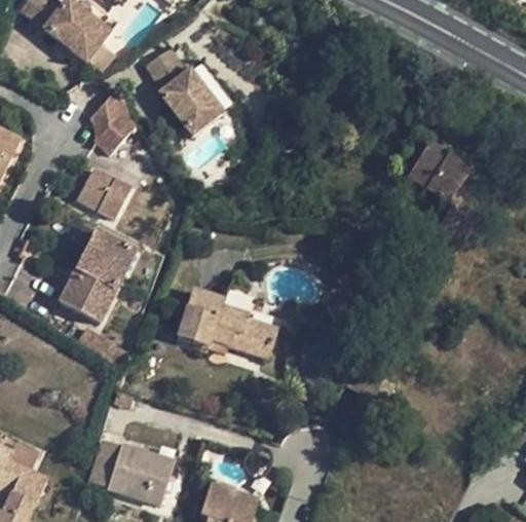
[(27,0),(21,9),(45,27),(43,28),(85,62),(110,32),(70,0),(65,0),(63,3),(58,0),(27,0)]
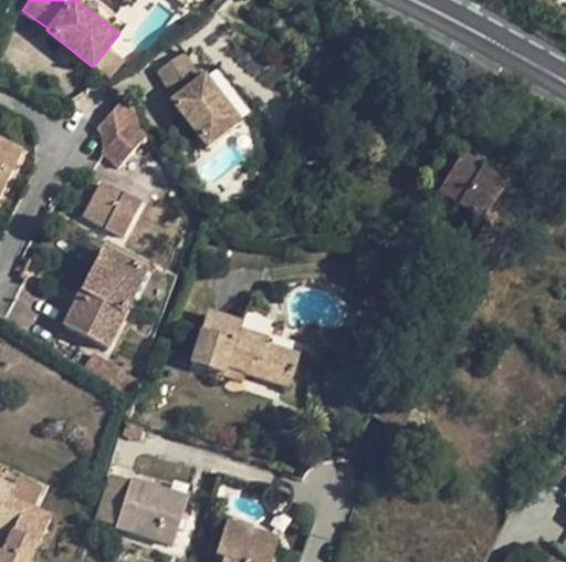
[(200,77),(184,50),(157,68),(175,96),(171,100),(207,145),(239,121),(203,74),(200,77)]
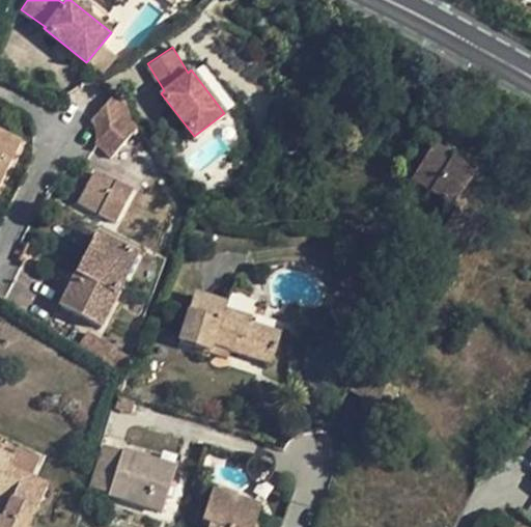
[(95,141),(111,156),(138,126),(132,118),(119,86),(90,118),(93,123),(94,128),(95,131),(95,134),(95,138),(95,141)]
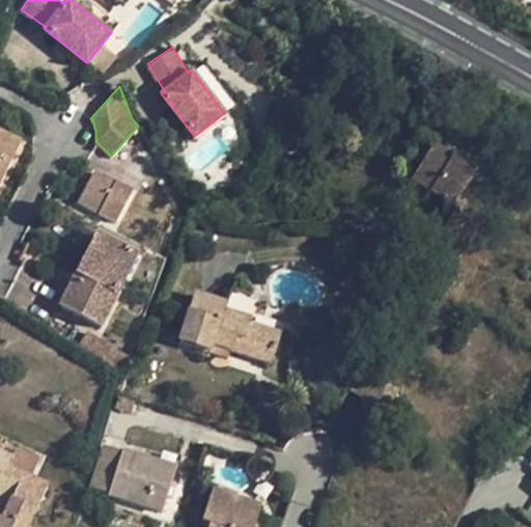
[(0,181),(21,139),(0,129),(0,181)]
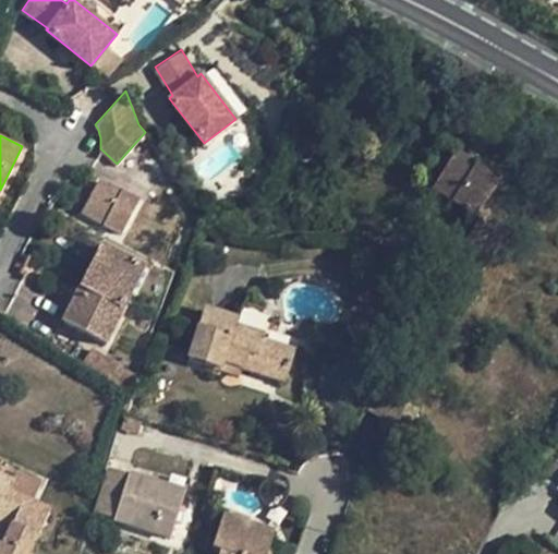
[(513,215),(526,194),(476,161),(475,163),(459,153),(436,188),(483,219),(465,247),(488,261),(518,218),(513,215)]
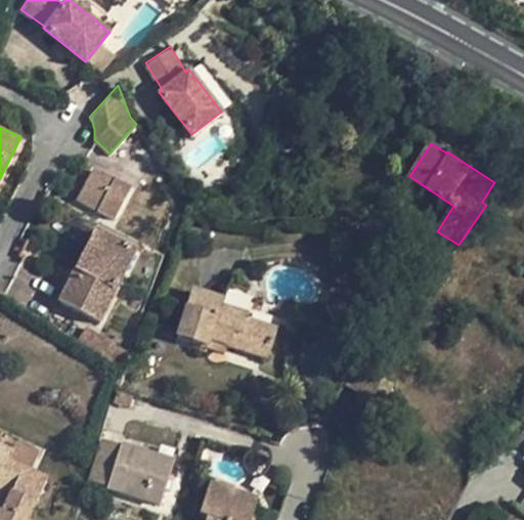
[(130,186),(94,167),(77,198),(114,217),(130,186)]
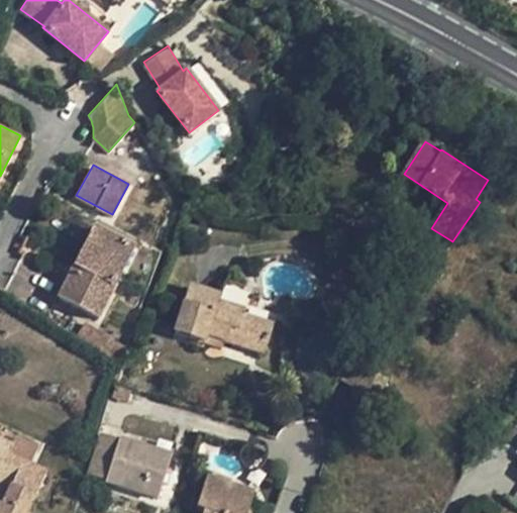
[(95,227),(60,295),(98,315),(133,247),(95,227)]
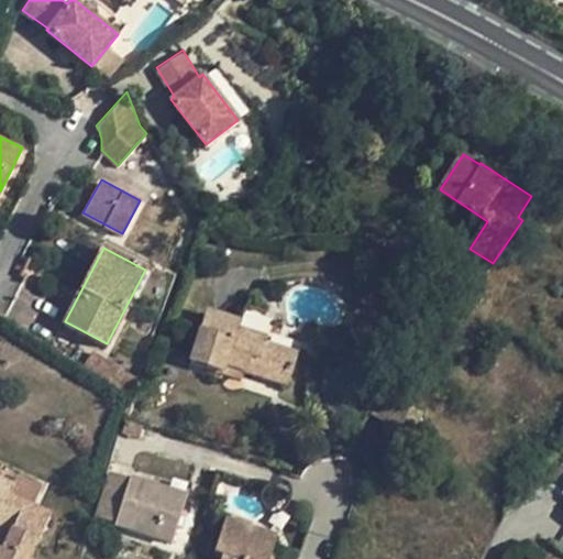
[(207,308),(189,361),(224,372),(227,364),(244,369),(286,382),(295,350),(264,341),(265,336),(238,327),(239,319),(207,308)]
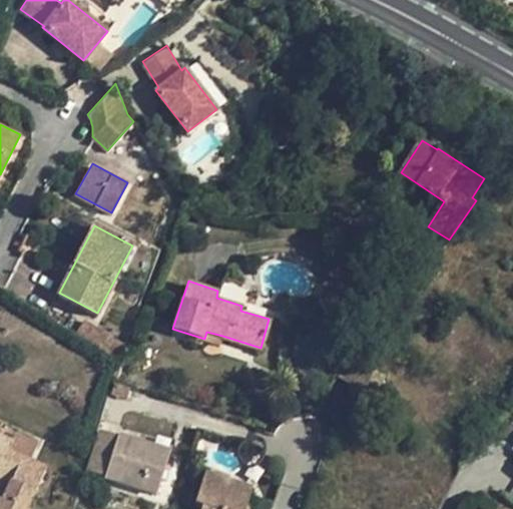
[(204,339),(219,344),(222,336),(206,332),(204,339)]
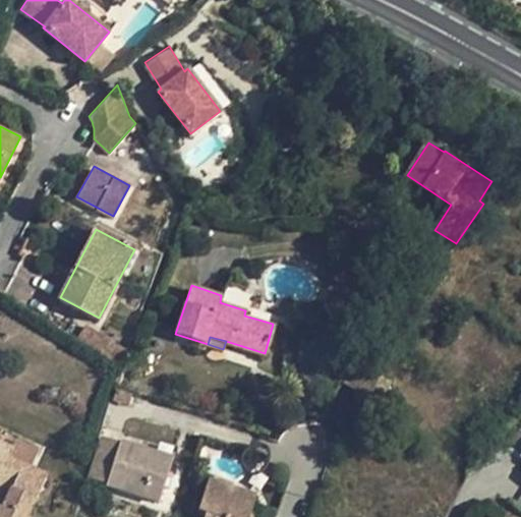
[(350,358),(348,357),(337,381),(341,383),(350,358)]
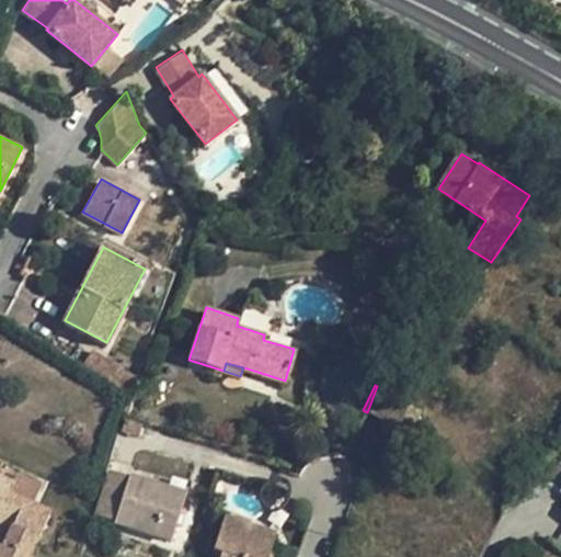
[(367,412),(385,421),(398,397),(377,386),(367,412)]
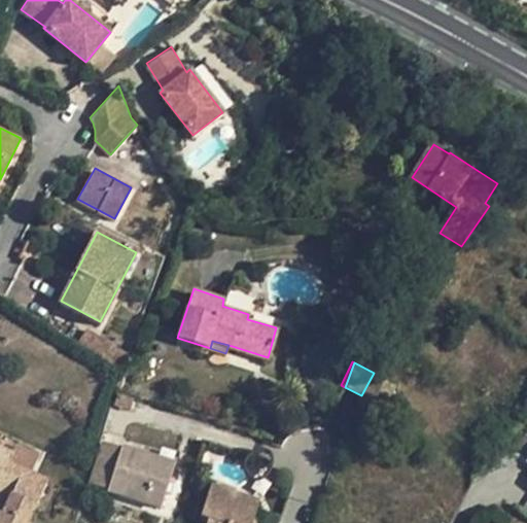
[(395,383),(374,373),(361,395),(357,404),(379,415),(395,383)]
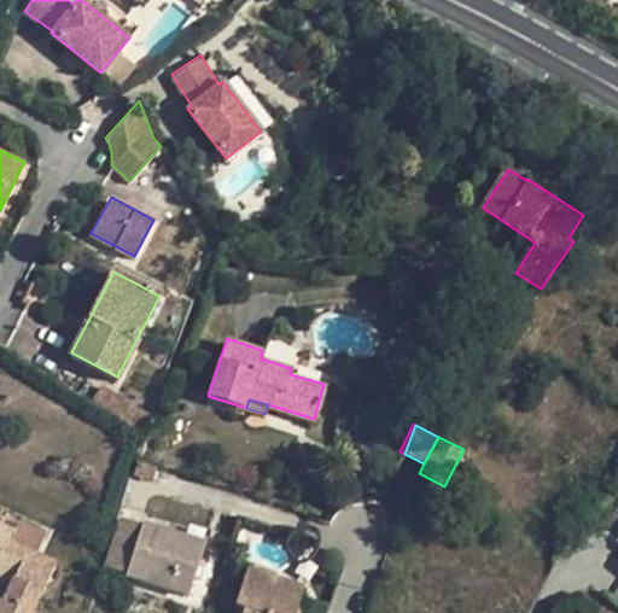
[(156,466),(136,459),(134,471),(152,477),(156,466)]
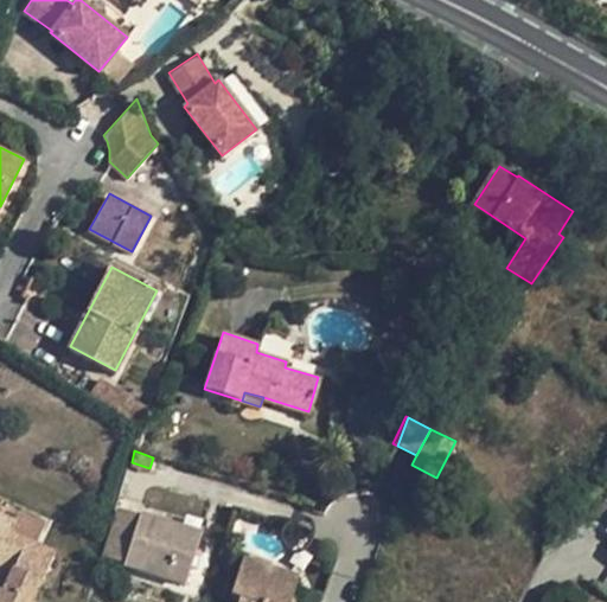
[(0,495),(0,514),(16,522),(19,513),(21,506),(0,495)]
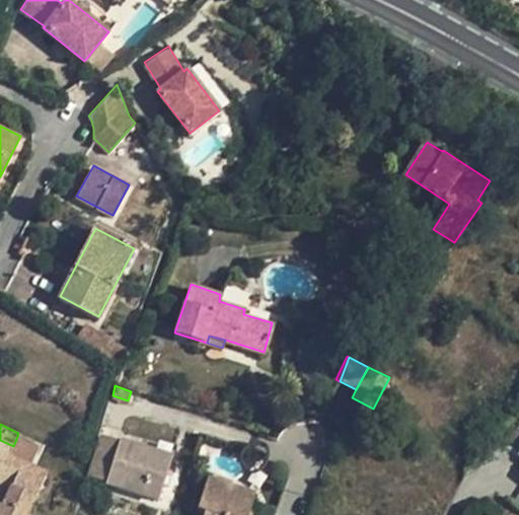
[(105,482),(158,499),(172,455),(120,438),(119,440),(100,434),(87,473),(105,480),(105,482)]
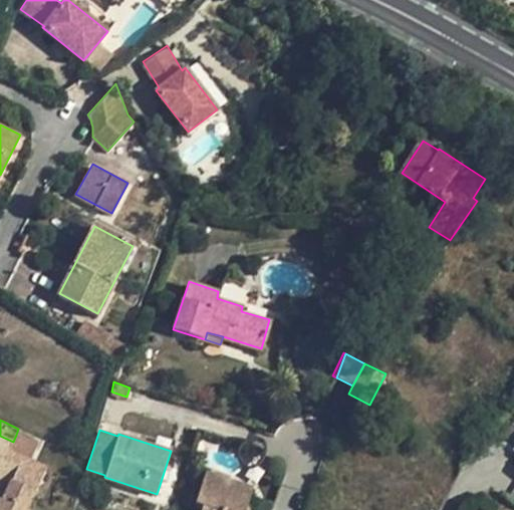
[(13,442),(8,451),(29,461),(37,445),(16,435),(13,442)]
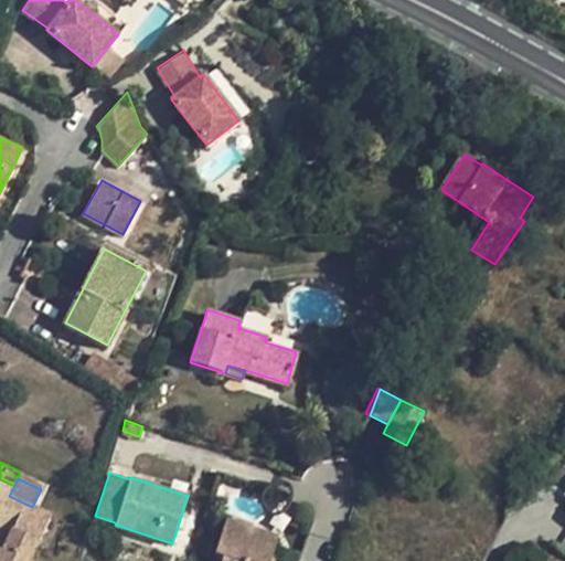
[(0,528),(10,532),(8,539),(3,549),(0,547),(0,560),(29,560),(50,516),(32,507),(9,496),(14,486),(0,479),(0,528)]
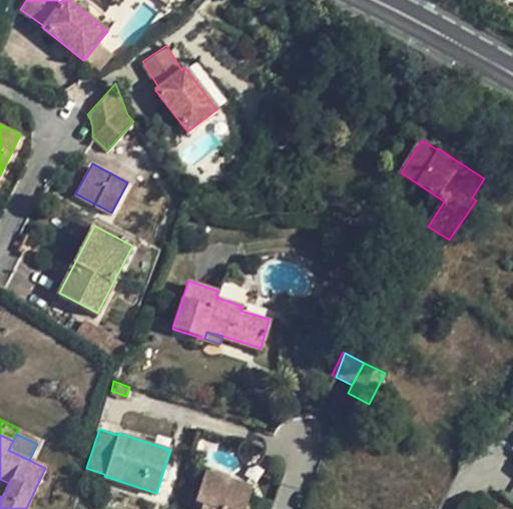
[(206,469),(195,502),(202,505),(200,508),(244,508),(252,487),(234,481),(235,479),(206,469)]
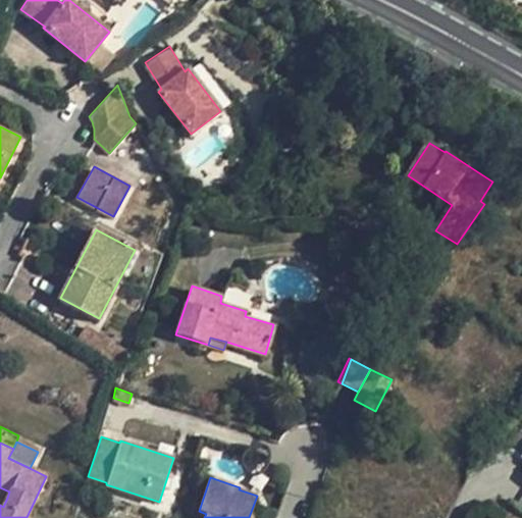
[(0,487),(0,495),(7,498),(9,491),(0,487)]
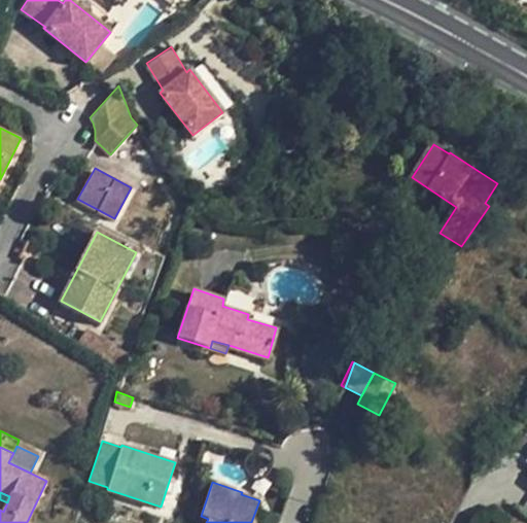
All buildings are outlined.
